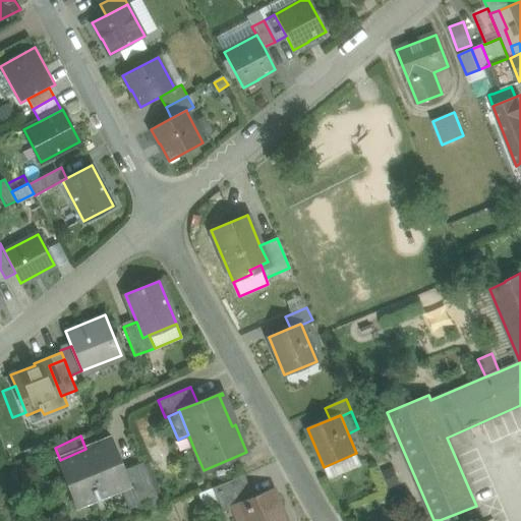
[(85,449),(60,460),(78,505),(120,488),(127,485),(121,471),(109,440),(85,449)]
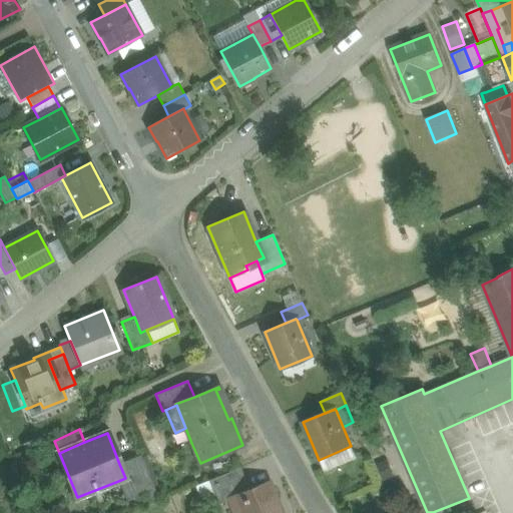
[(351,446),(319,460),(324,471),(356,458),(351,446)]
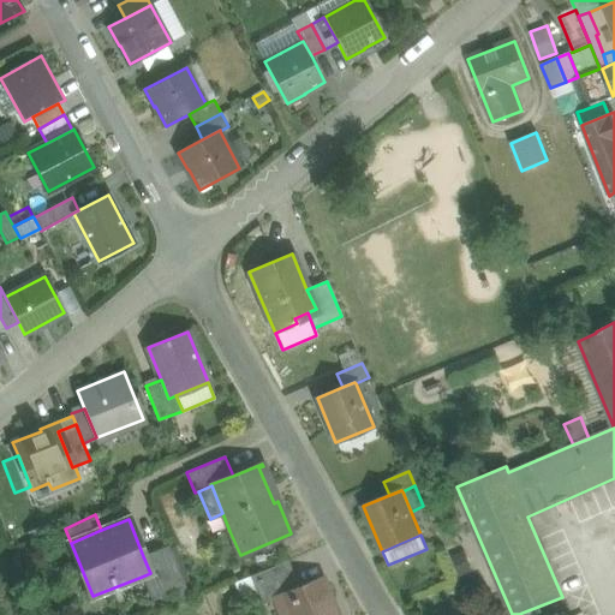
[(168,545),(143,556),(150,573),(142,577),(151,601),(185,587),(168,545)]
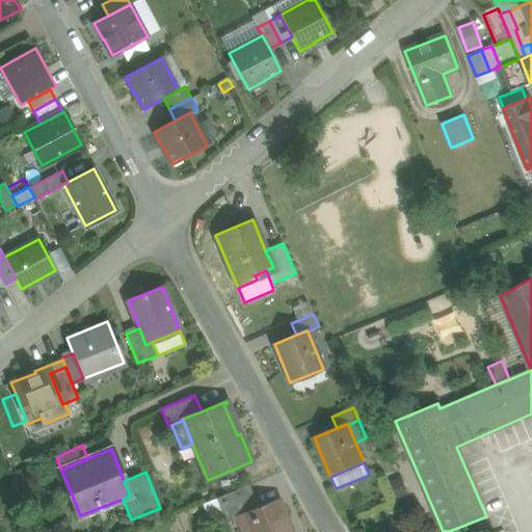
[(401,477),(390,482),(396,498),(408,493),(401,477)]
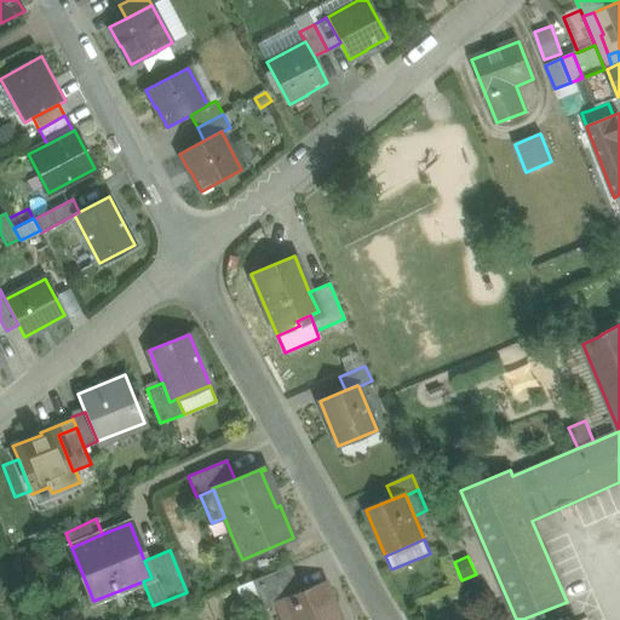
[(290,566),(252,581),(263,610),(277,604),(276,603),(302,592),(290,566)]
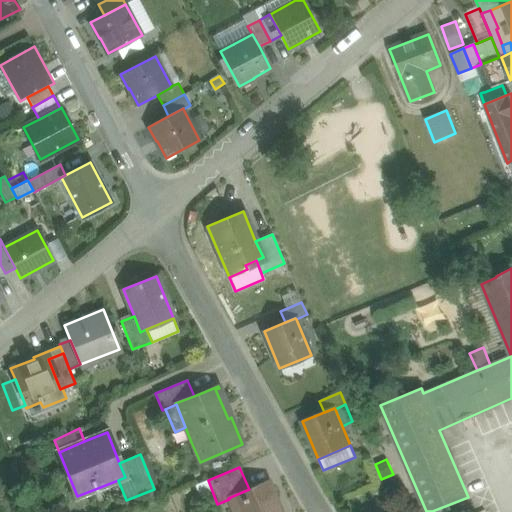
[(249,489),(228,498),(229,499),(234,511),(279,511),(267,482),(249,489)]
